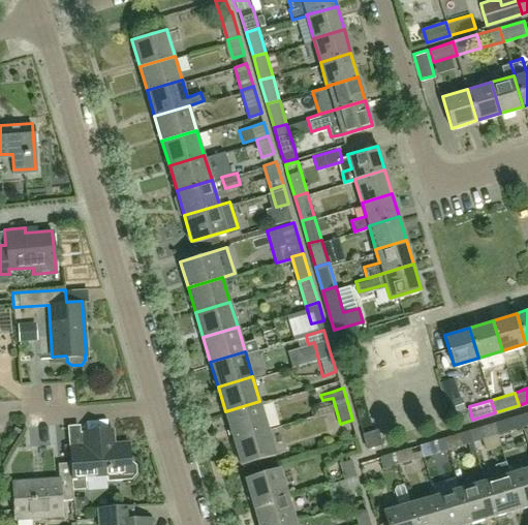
[(268,427),(259,401),(225,411),(233,437),(268,427)]
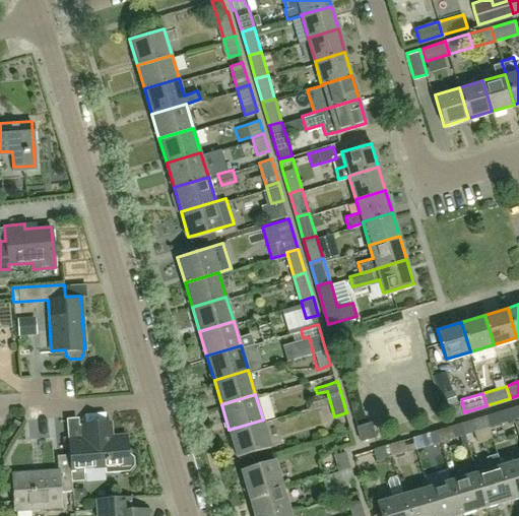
[(518,403),(510,406),(514,418),(518,415),(518,403)]
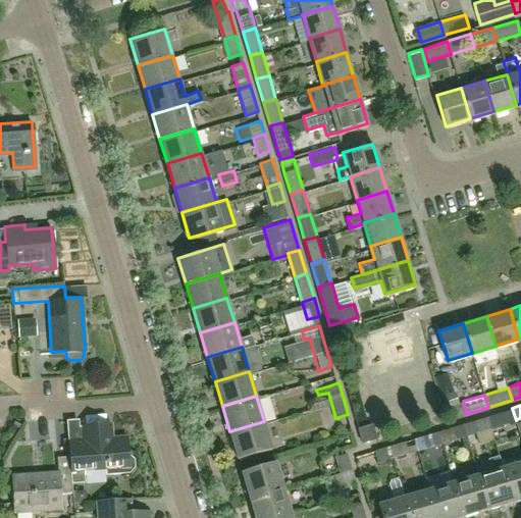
[(512,408),(487,415),(491,427),(516,420),(512,408)]
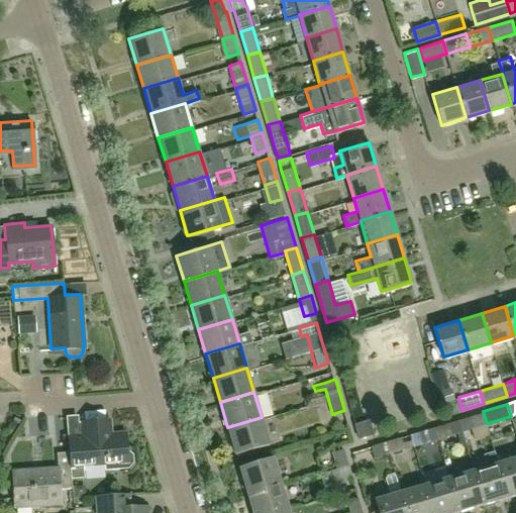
[(487,423),(483,411),(469,416),(473,427),(487,423)]
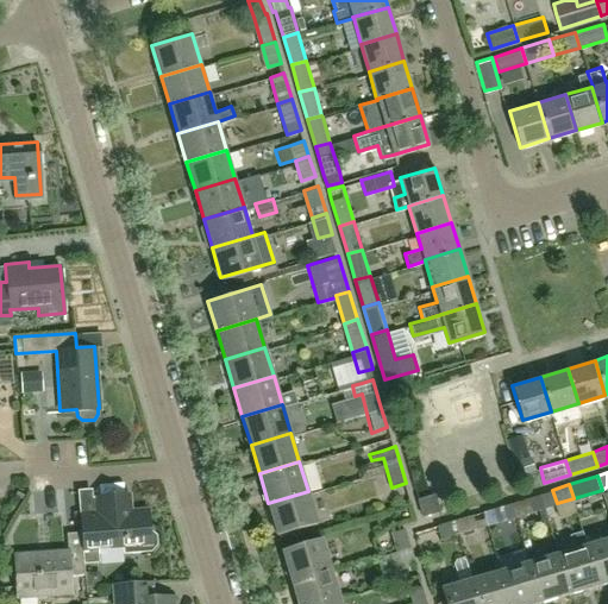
[(317,520),(308,491),(268,503),(277,532),(317,520)]
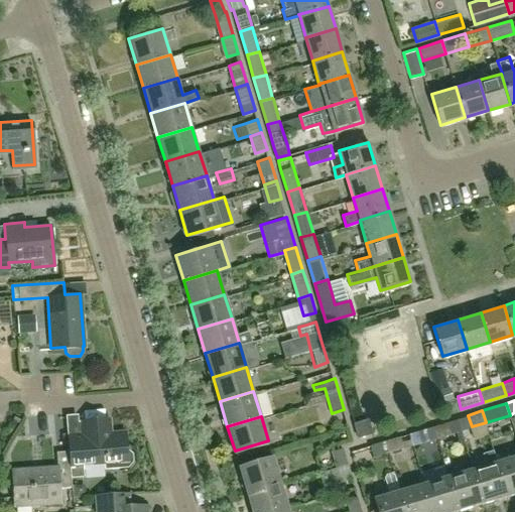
[(103,467),(120,466),(127,465),(132,460),(131,452),(126,448),(125,429),(110,431),(109,417),(81,419),(82,432),(68,433),(71,475),(83,474),(82,463),(103,461),(103,467)]
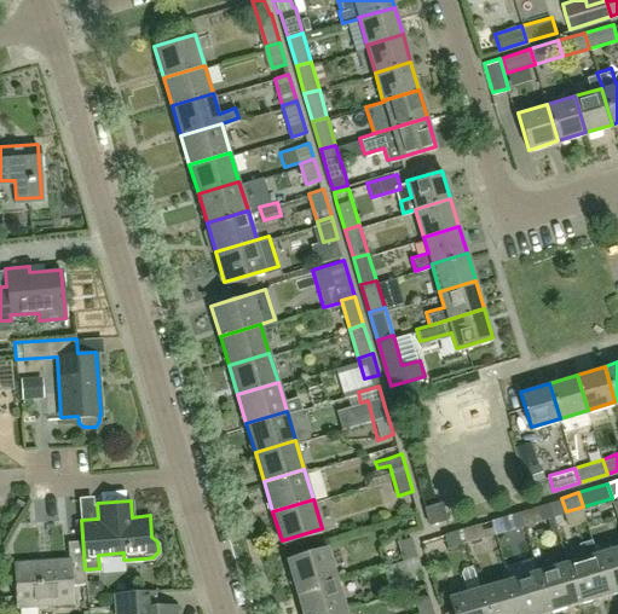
[(440,500),(425,505),(429,522),(445,517),(440,500)]
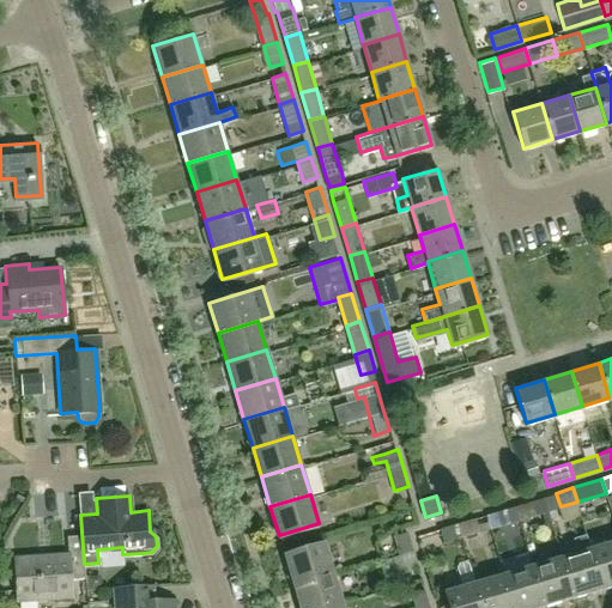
[(515,505),(519,518),(550,509),(546,496),(515,505)]
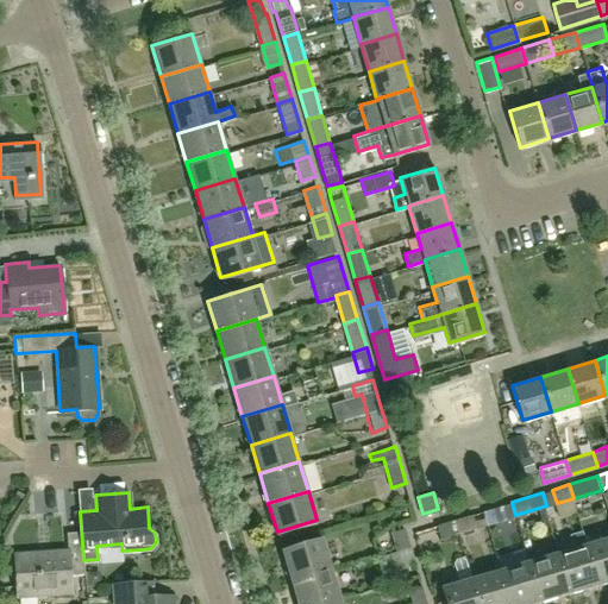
[(515,515),(512,502),(482,510),(486,523),(515,515)]
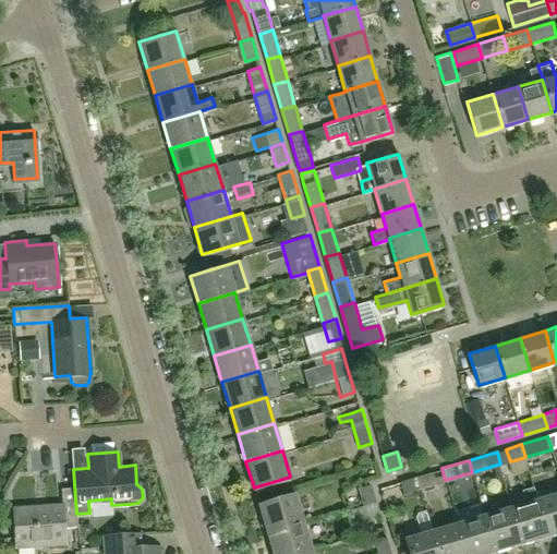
[(442,468),(415,476),(419,488),(445,480),(442,468)]
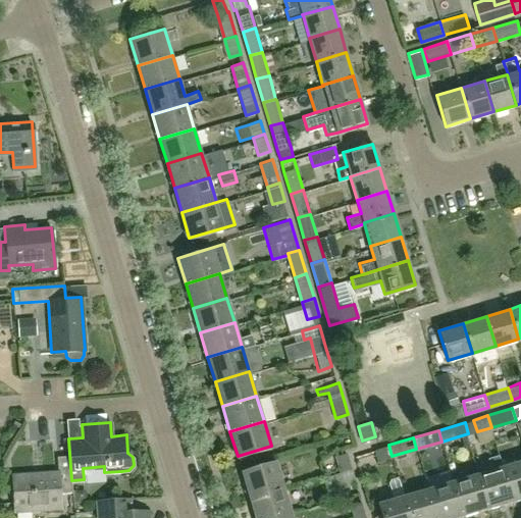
[(11,474),(11,479),(9,479),(7,481),(8,491),(10,494),(12,494),(14,511),(61,508),(60,501),(60,491),(72,491),(71,480),(68,438),(67,438),(68,455),(56,456),(57,470),(11,474)]
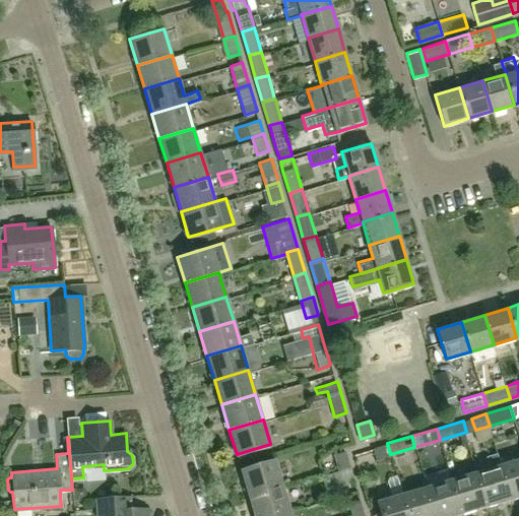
[(390,454),(387,443),(373,447),(377,458),(390,454)]
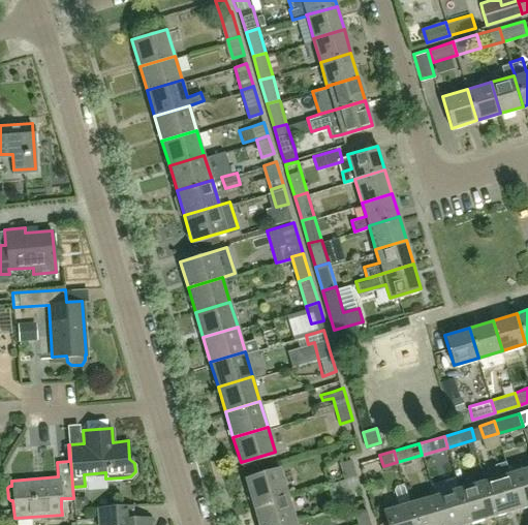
[(344,475),(356,472),(352,457),(340,461),(344,475)]
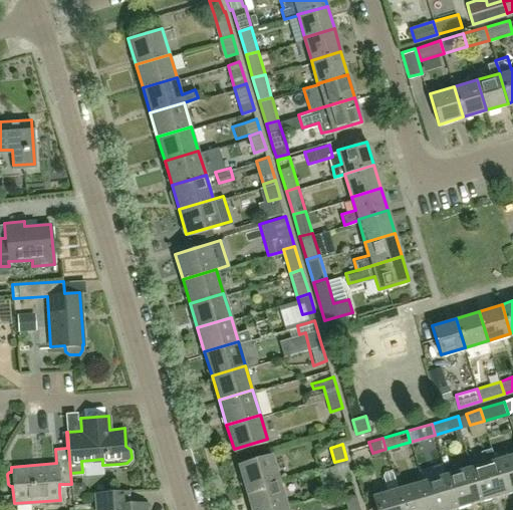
[(483,462),(470,465),(480,499),(504,492),(494,458),(491,447),(479,450),(483,462)]
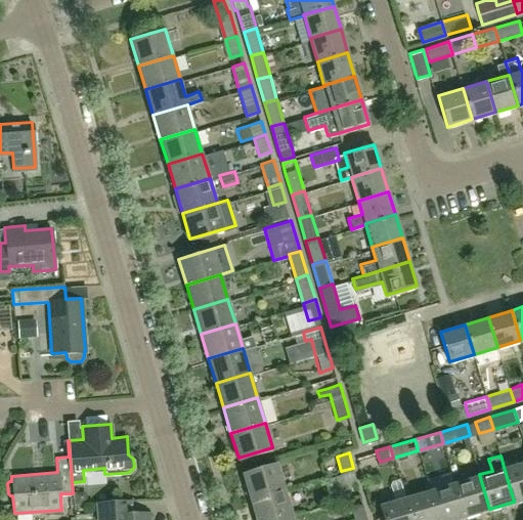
[(522,461),(504,467),(514,502),(522,499),(522,461)]
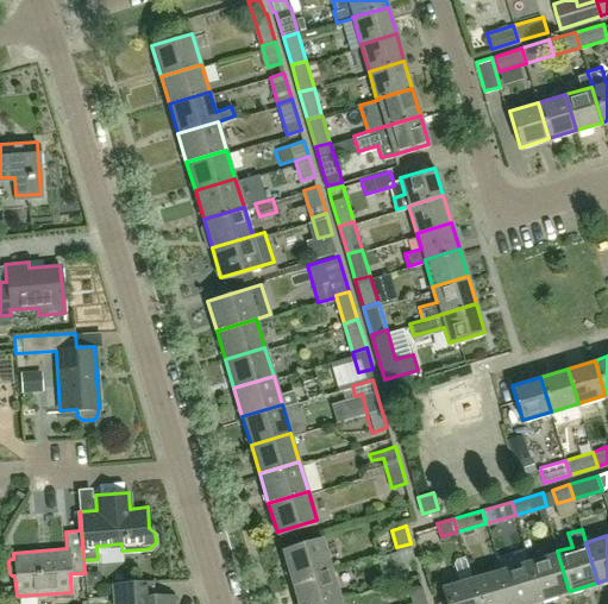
[(290,578),(331,566),(321,538),(282,549),(290,578)]
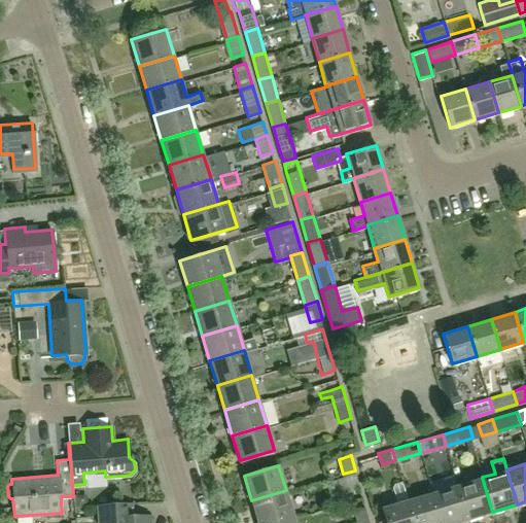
[(343,476),(337,477),(324,480),(328,495),(342,492),(360,488),(355,471),(343,474),(343,476)]
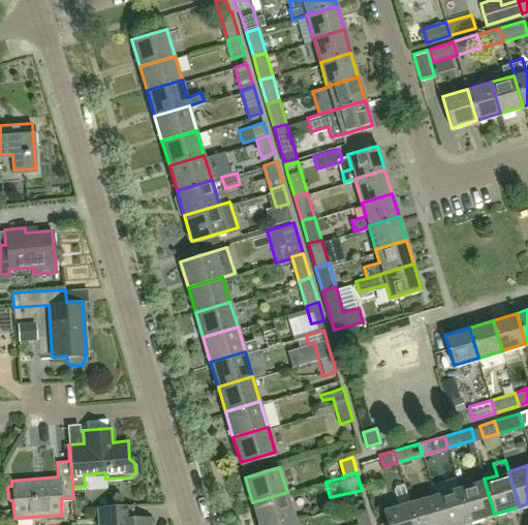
[(484,479),(459,487),(469,522),(494,514),(484,479)]
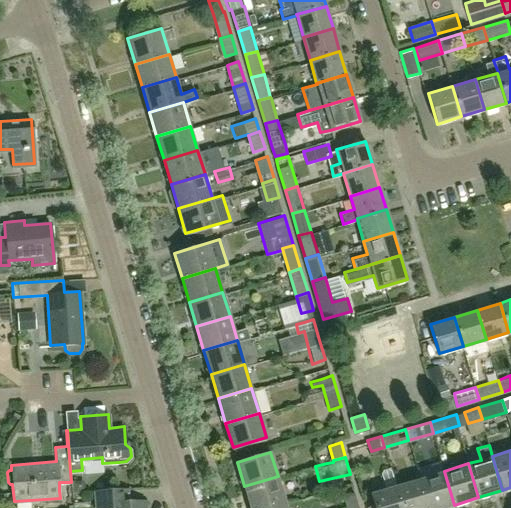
[(454,505),(444,471),(419,478),(428,507),(443,507),(444,507),(454,505)]
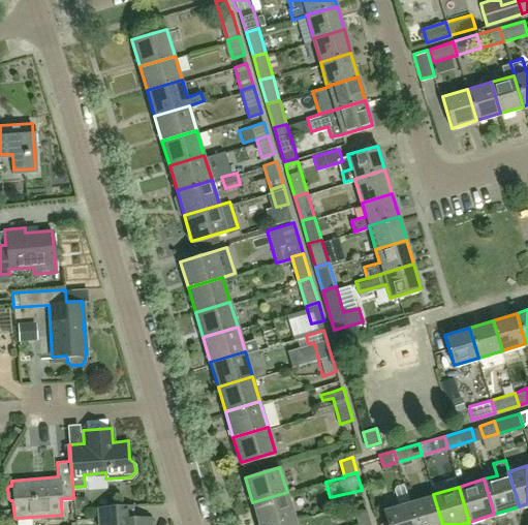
[(271,524),(294,518),(287,492),(252,502),(258,524),(271,524)]
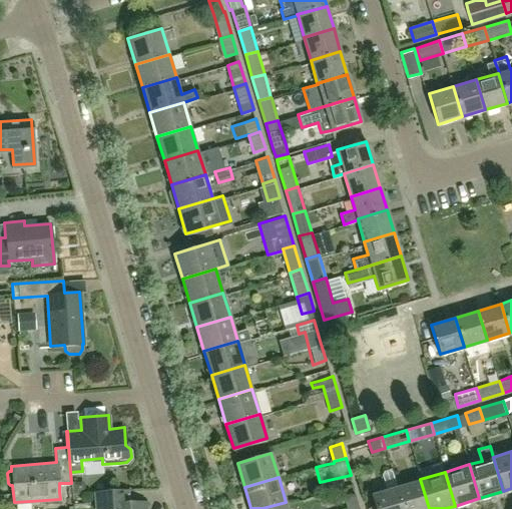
[(429,508),(420,479),(396,486),(402,508),(429,508)]
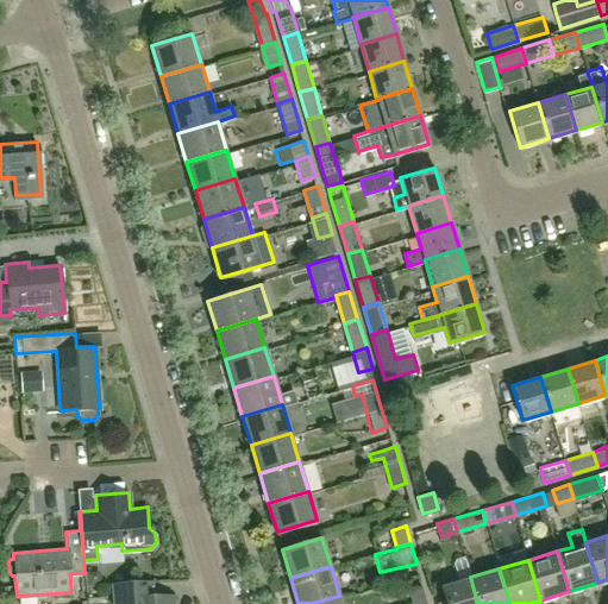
[(100,570),(85,571),(86,583),(101,582),(100,570)]
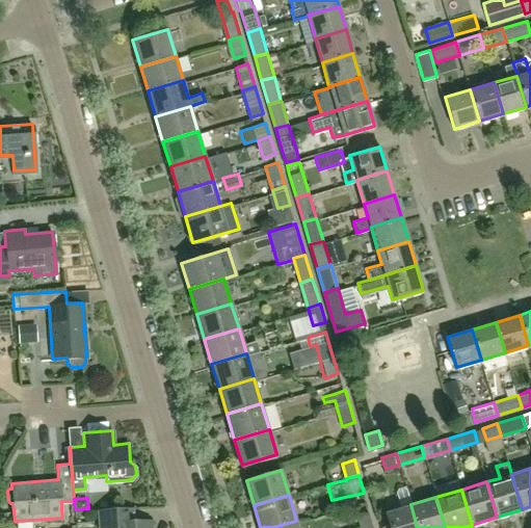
[(417,527),(410,504),(385,512),(389,527),(417,527)]
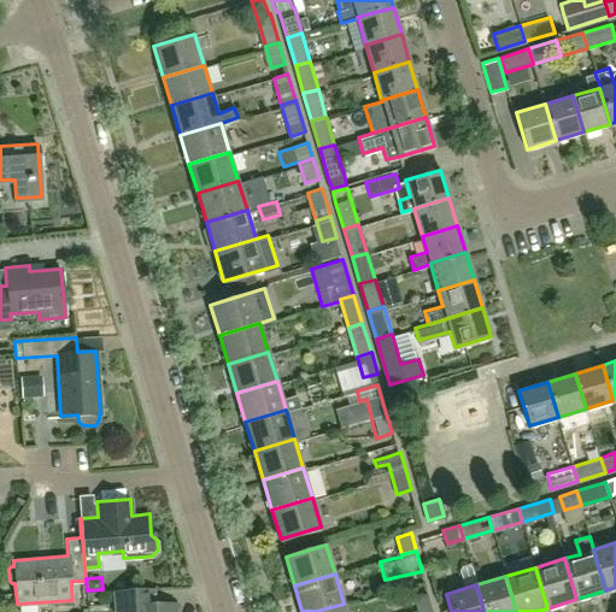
[(175,611),(175,602),(154,604),(154,588),(117,589),(117,611),(175,611)]
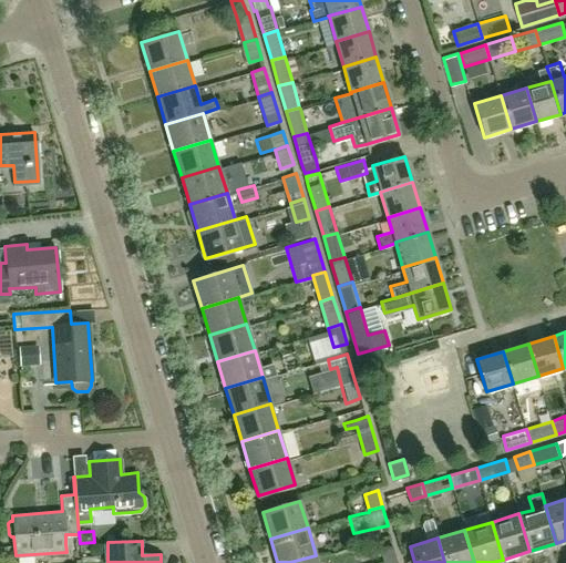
[(384,562),(388,562),(398,561),(393,544),(380,548),(384,562)]
